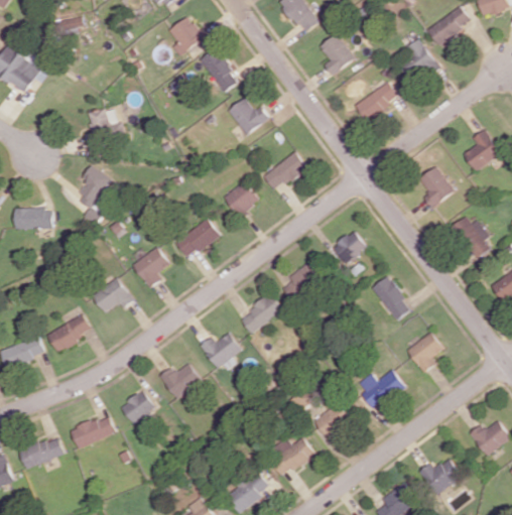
[(0,6),(2,8),(8,0),(0,0),(0,6)]
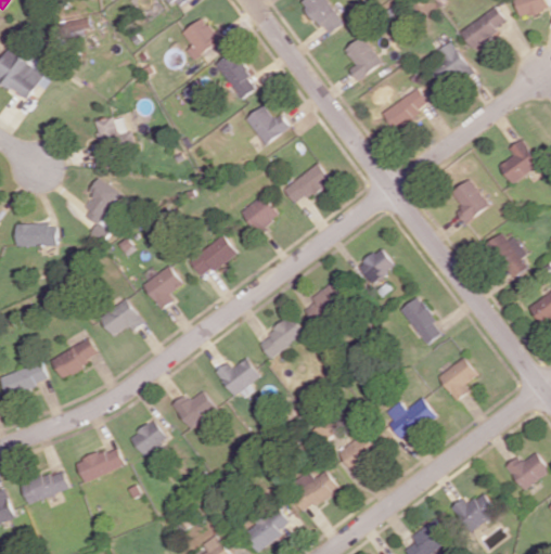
[(161,0),(166,9),(180,0),(161,0)]
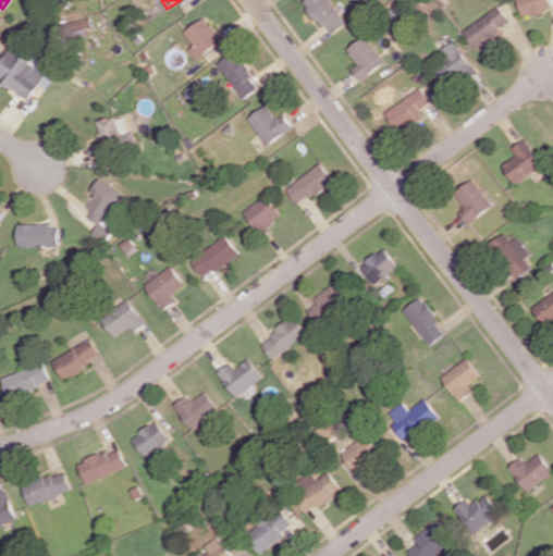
[(302,0),(299,2),(328,37),(344,23),(326,0),(302,0)]
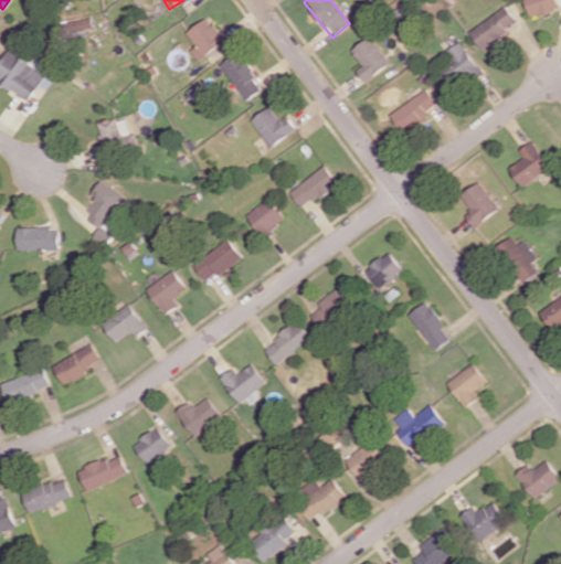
[(521,0),(527,18),(557,9),(554,0),(521,0)]
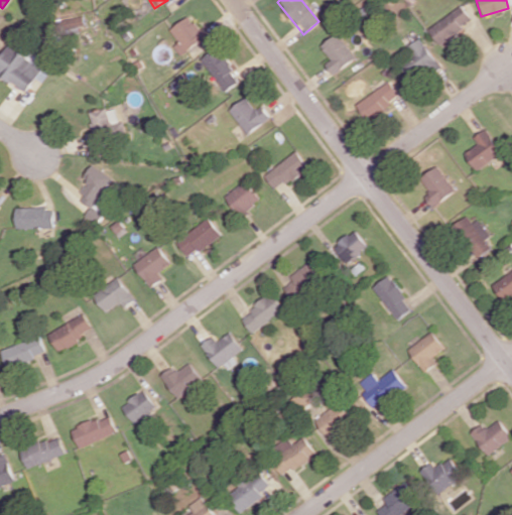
[(468,20),(461,7),(426,25),(437,46),(465,32),(460,24),(468,20)]
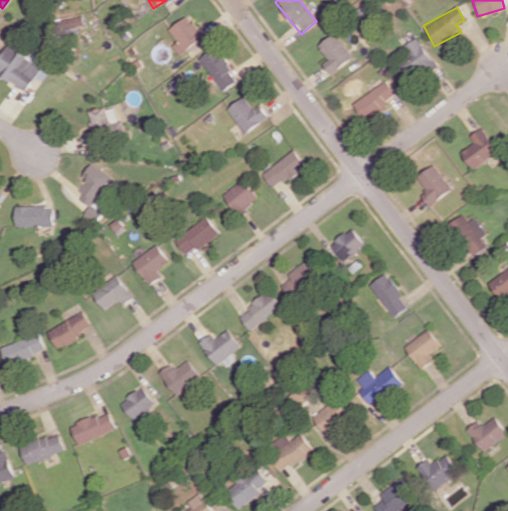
[(82,26),(79,16),(59,20),(61,31),(82,26)]
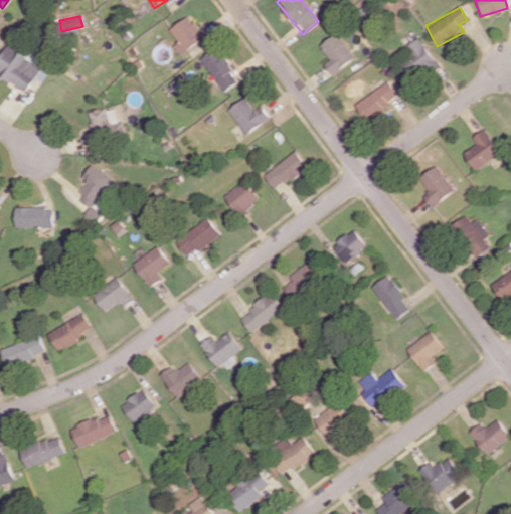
[(180,51),(200,39),(187,16),(167,28),(180,51)]
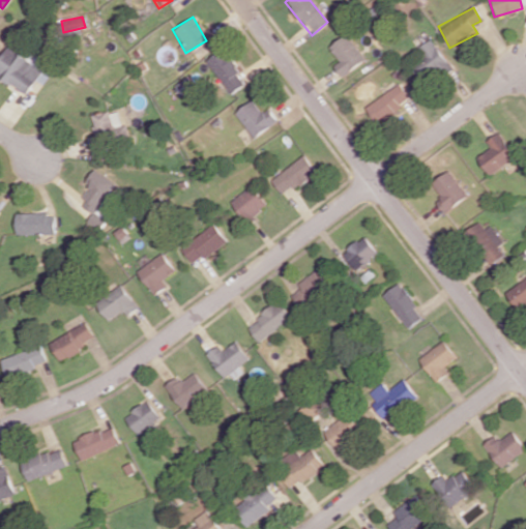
[(341,78),(363,59),(344,34),(327,48),(338,61),(331,66),(341,78)]
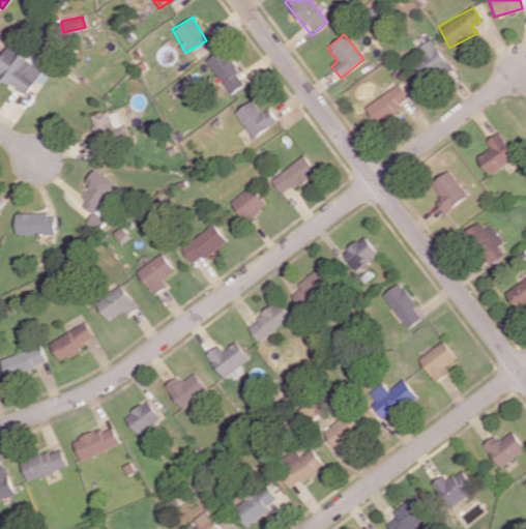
[(412,50),(417,59),(409,64),(421,85),(448,69),(431,39),(412,50)]
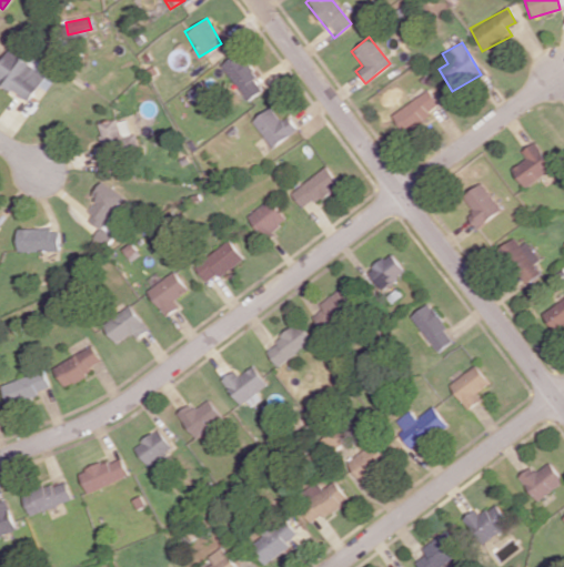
[(0,85),(26,102),(37,87),(43,91),(54,76),(9,46),(0,59),(0,85)]
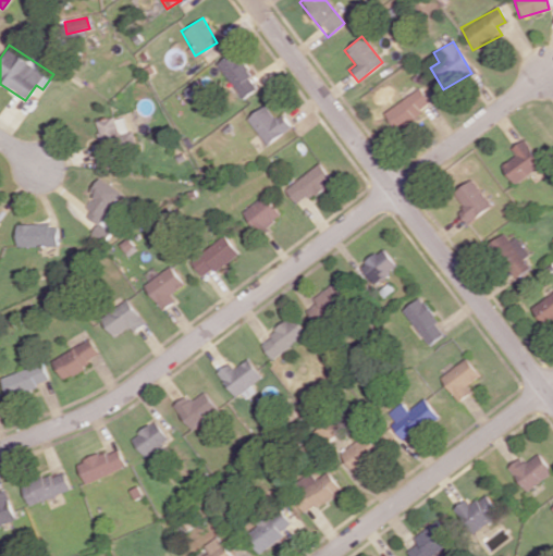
[(240,100),(257,88),(231,52),(213,64),(240,100)]
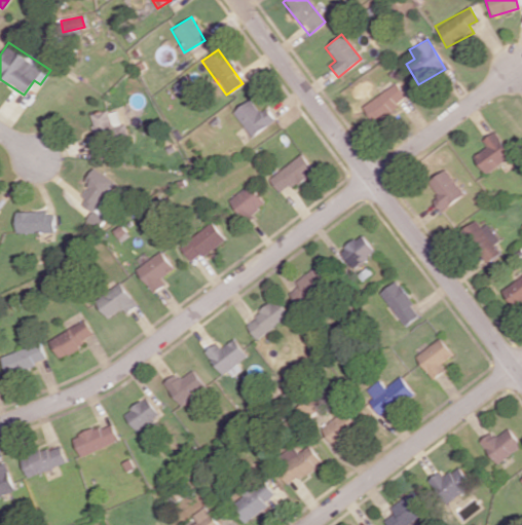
[(372,123),(407,100),(395,83),(361,107),(372,123)]
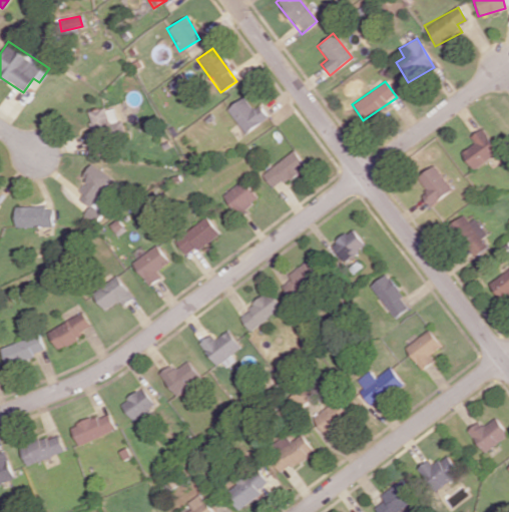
[(251,109),(242,97),(224,109),(242,134),(267,117),(258,105),(251,109)]
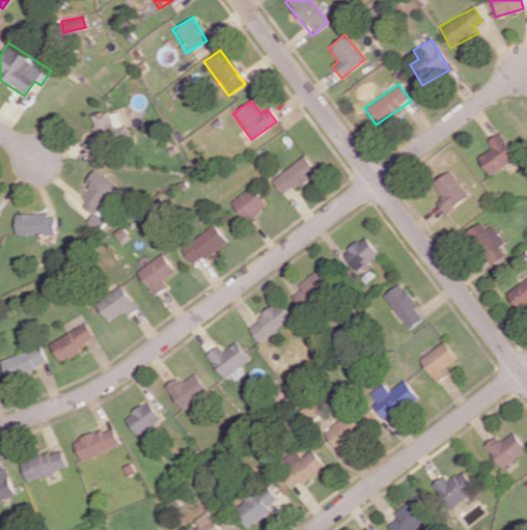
[(85,138),(88,150),(126,141),(120,122),(110,124),(107,111),(88,116),(93,136),(85,138)]
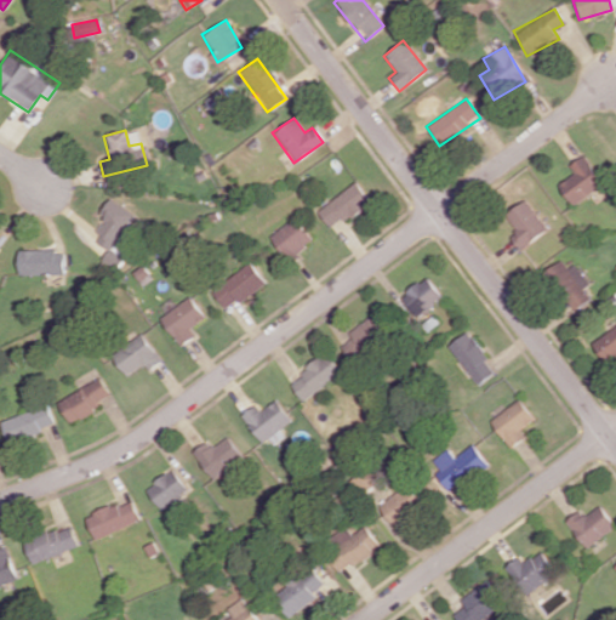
[(602,183),(581,155),(566,166),(571,172),(555,186),(571,206),(602,183)]
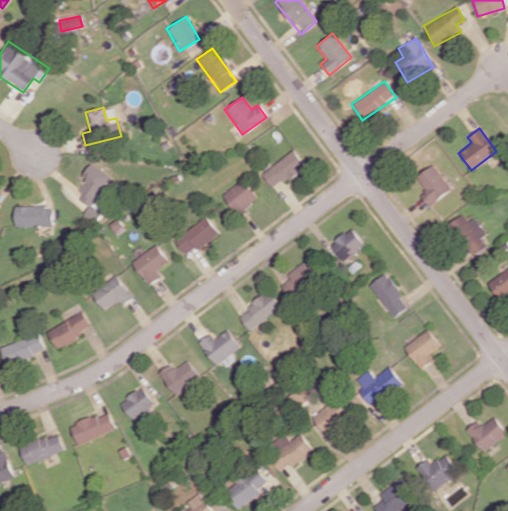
[(303,166),(291,150),(259,174),(271,190),(303,166)]
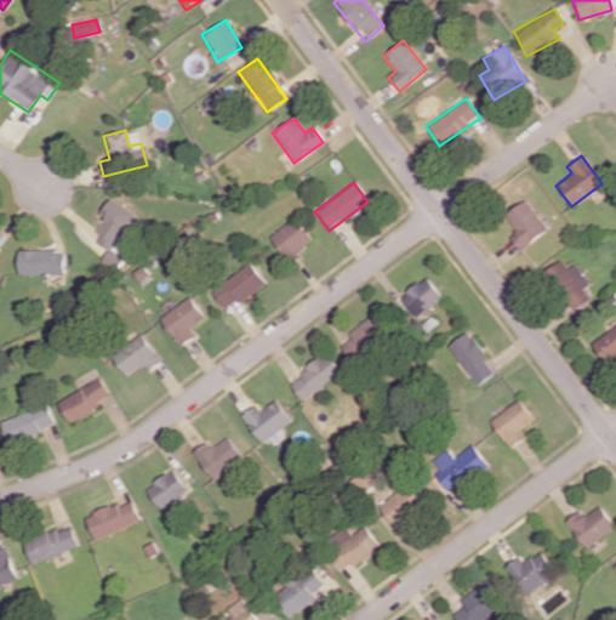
[(546,232),(525,200),(500,215),(520,248),(546,232)]
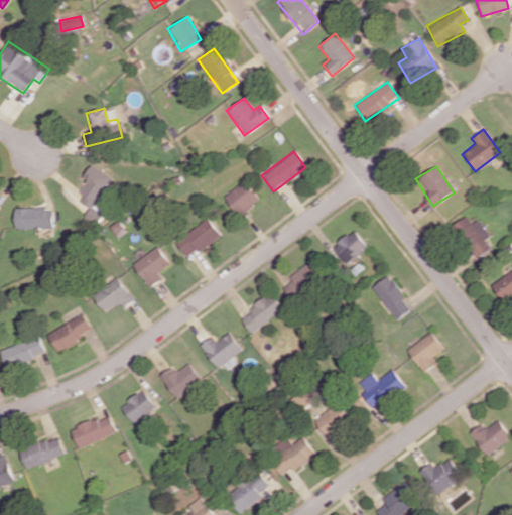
[(74,201),(93,208),(106,174),(88,167),(74,201)]
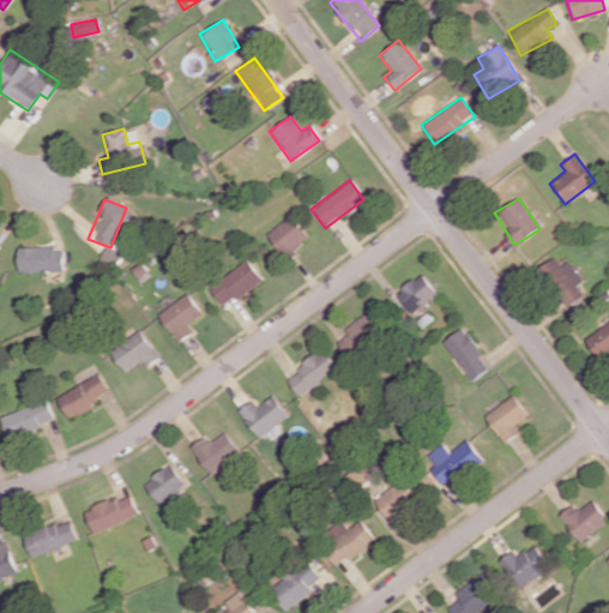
[(307,238),(289,215),(265,233),(282,257),(307,238)]
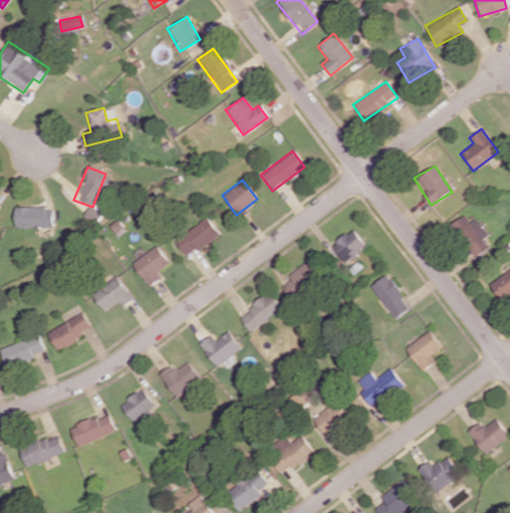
[(13,227),(50,228),(50,208),(13,208),(13,227)]
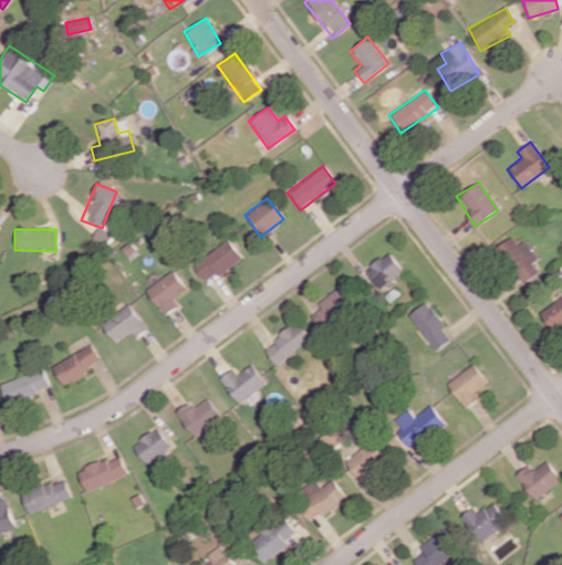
[(520,242),(518,244),(508,236),(491,253),(528,286),(539,274),(529,265),(537,258),(520,242)]
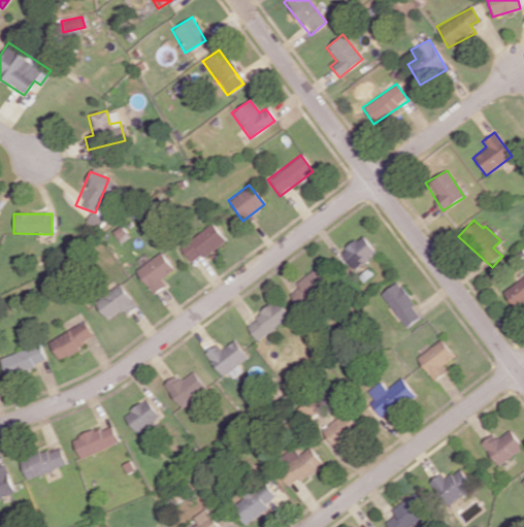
[(191,265),(224,240),(210,223),(177,248),(191,265)]
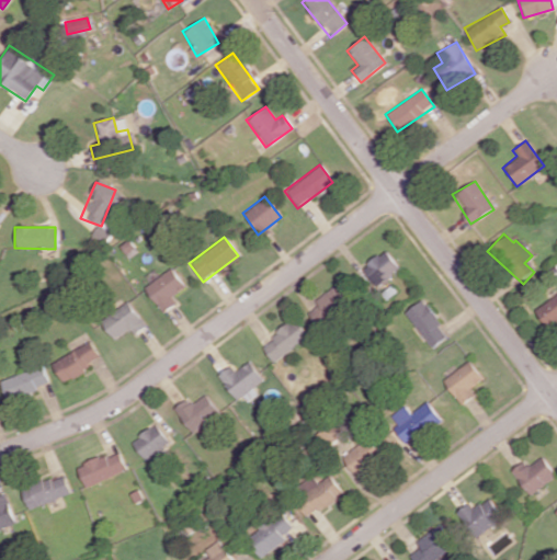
[(398,269),(383,250),(360,270),(375,288),(398,269)]
